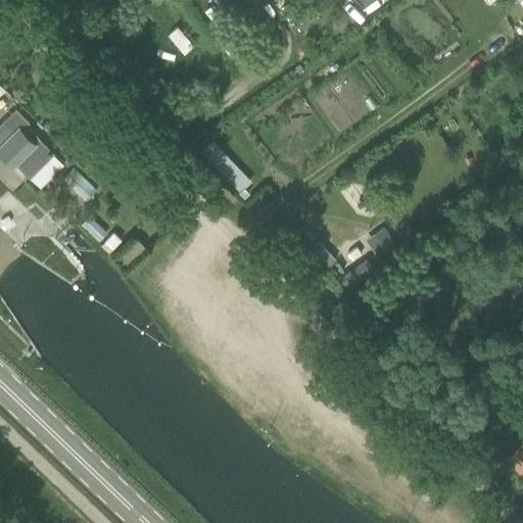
[(11,115),(0,126),(0,153),(12,165),(24,176),(29,182),(50,159),(45,154),(34,143),(18,128),(21,125),(11,115)]
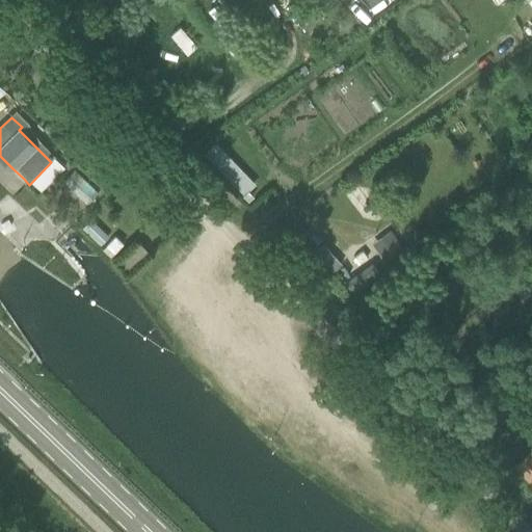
[(90,219),(82,229),(100,245),(108,236),(90,219)]
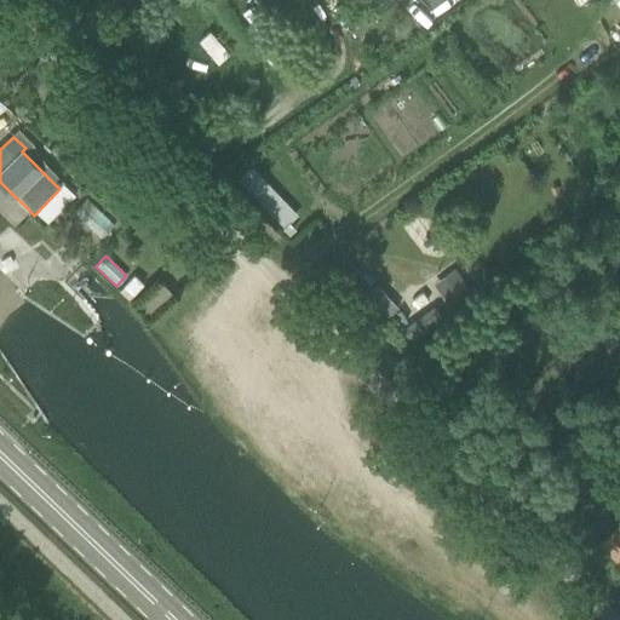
[(135,275),(119,291),(128,300),(143,283),(135,275)]
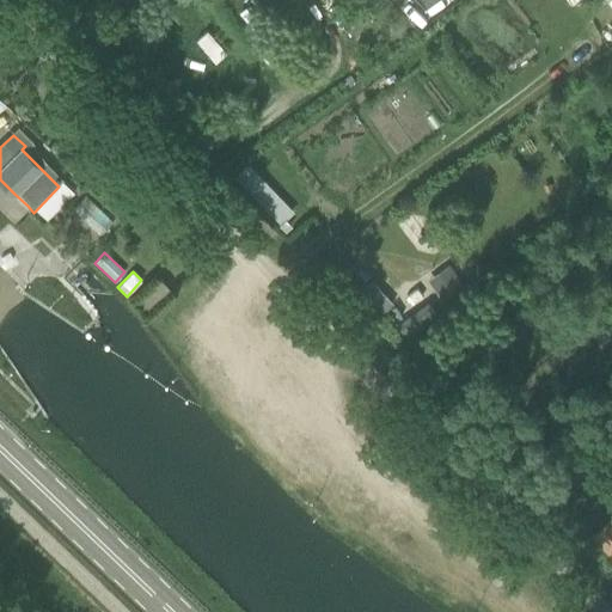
[(456,276),(434,292),(447,310),(469,294),(465,291),(456,276)]
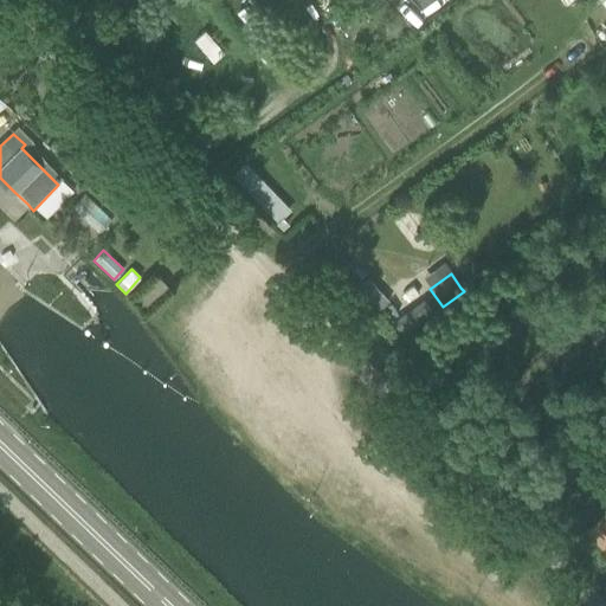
[(367,281),(358,289),(379,310),(388,301),(367,281)]
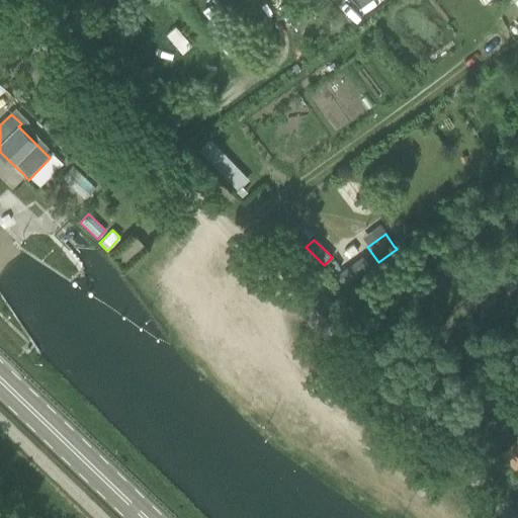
[(517,438),(516,437),(499,455),(517,472),(517,438)]
